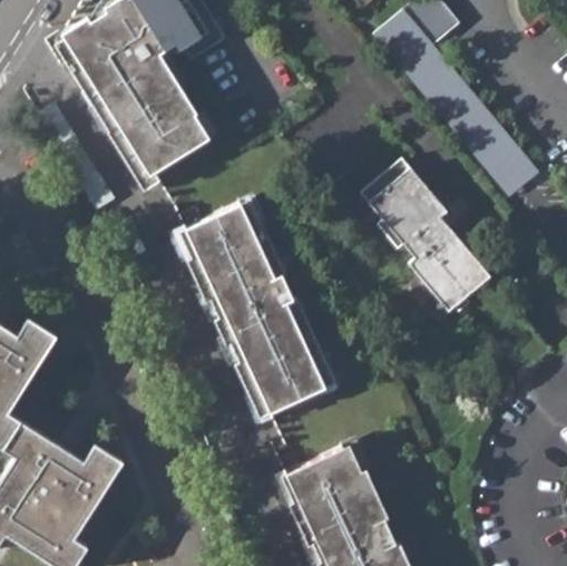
[(67,41),(57,47),(86,94),(100,117),(106,115),(115,132),(110,135),(142,185),(157,175),(212,140),(163,57),(178,47),(183,52),(186,50),(194,62),(228,41),(203,0),(121,0),(106,10),(109,15),(93,25),(90,20),(64,36),(67,41)]
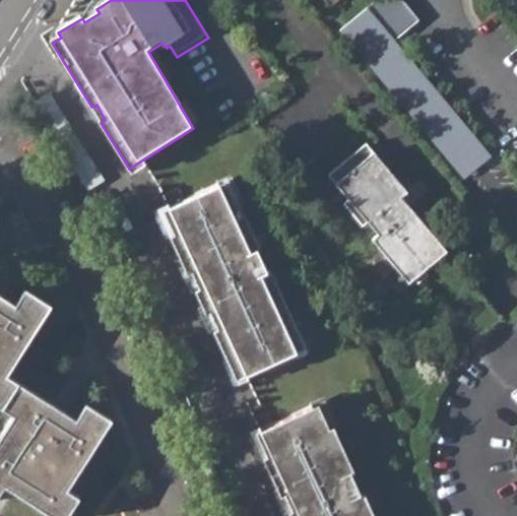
[(351,39),(516,235),(516,186),(376,18),(351,39)]
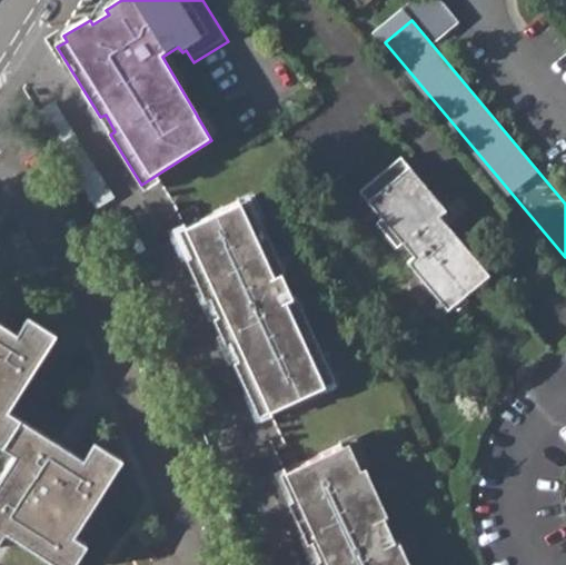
[(41,116),(81,182),(98,171),(57,107),(41,116)]
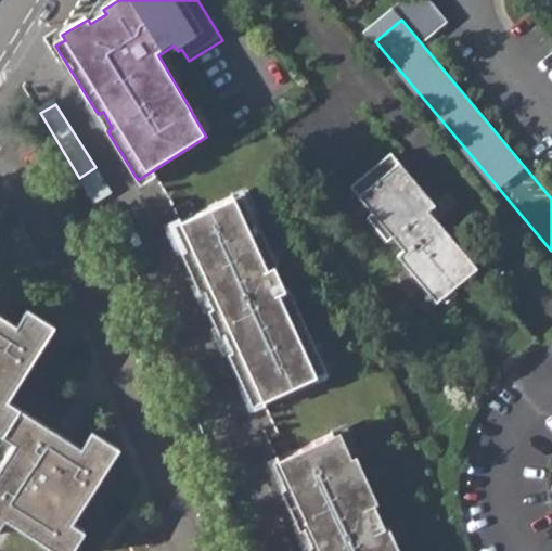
[(394,156),(352,190),(374,216),(389,234),(406,254),(400,258),(439,305),(479,271),(432,213),(438,208),(394,156)]
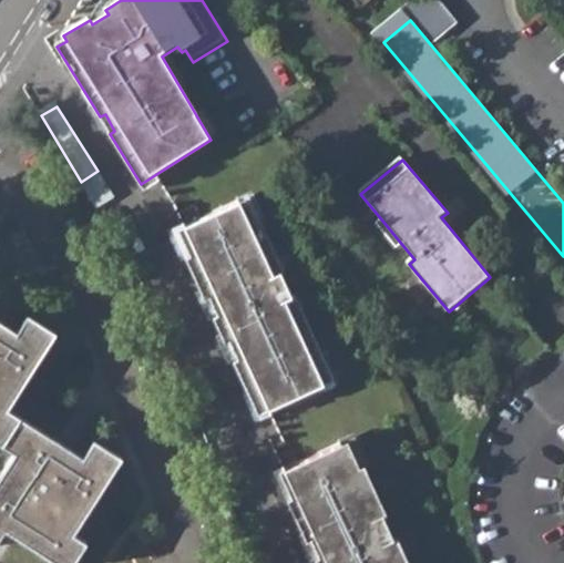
[(98,171),(81,182),(82,184),(98,211),(115,200),(98,171)]
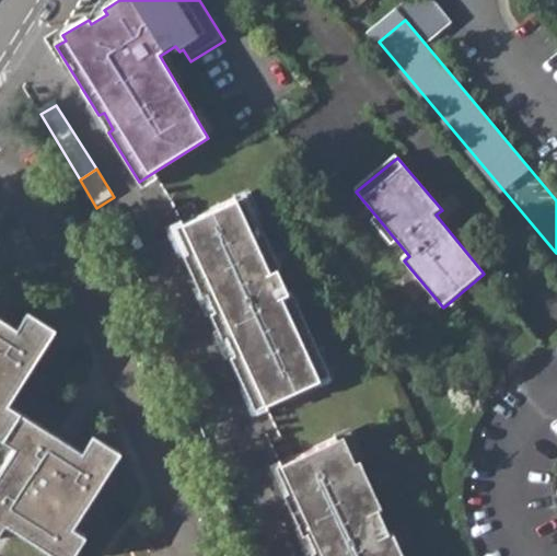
[(139,182),(143,190),(159,181),(154,172),(139,182)]
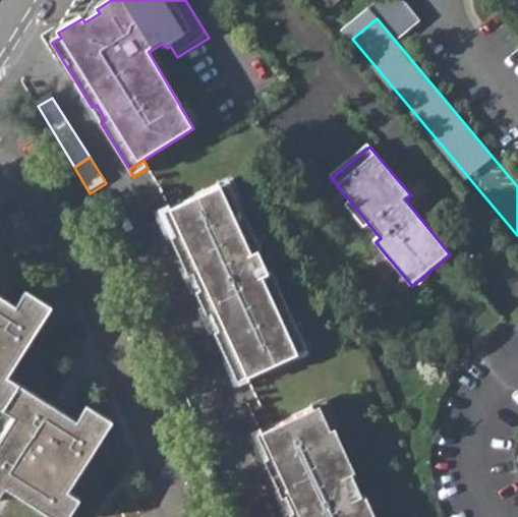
[(223,187),(161,216),(173,239),(169,241),(187,280),(191,278),(199,293),(195,295),(207,320),(212,318),(219,334),(215,336),(238,384),(308,352),(271,275),(267,276),(255,255),(261,253),(238,210),(235,211),(223,187)]
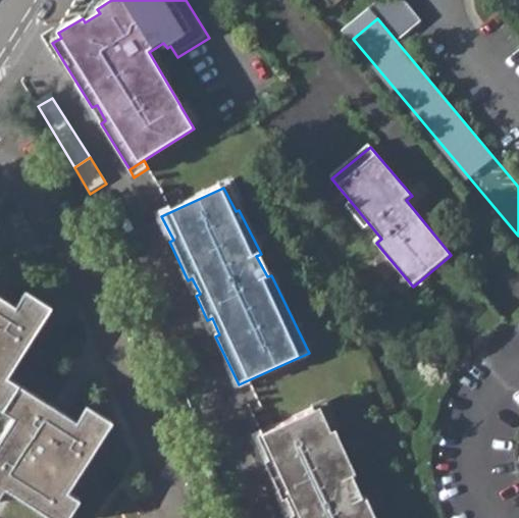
[(340,213),(353,230),(366,220),(352,203),(340,213)]
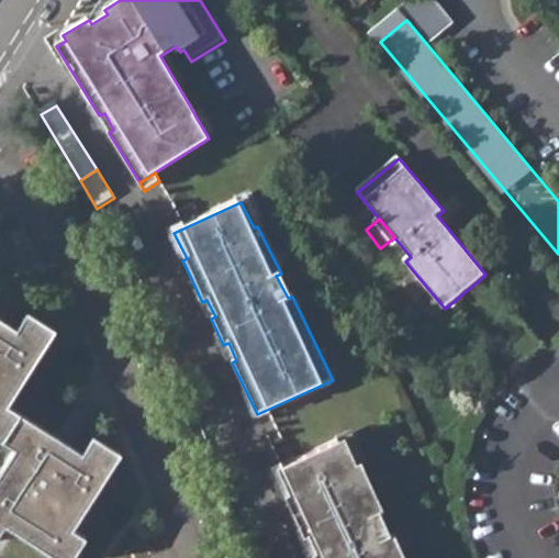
[(0,439),(18,452),(0,479),(0,537),(8,527),(56,557),(77,557),(88,540),(75,533),(123,457),(96,439),(86,457),(9,409),(57,333),(30,316),(20,332),(0,320),(0,439)]
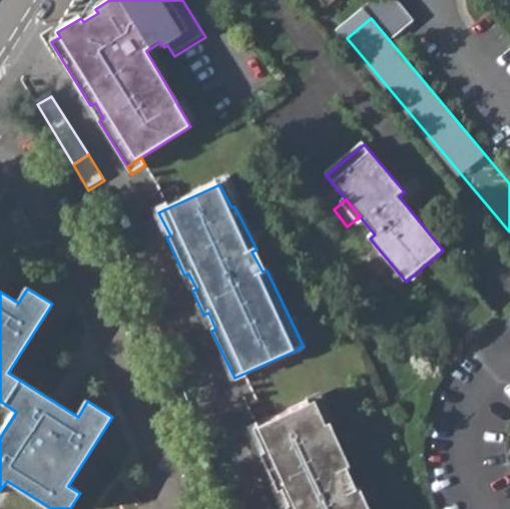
[(316,402),(255,430),(266,454),(262,456),(280,494),(284,492),(291,508),(370,508),(361,488),(357,491),(348,470),(352,468),(331,424),(327,426),(316,402)]
